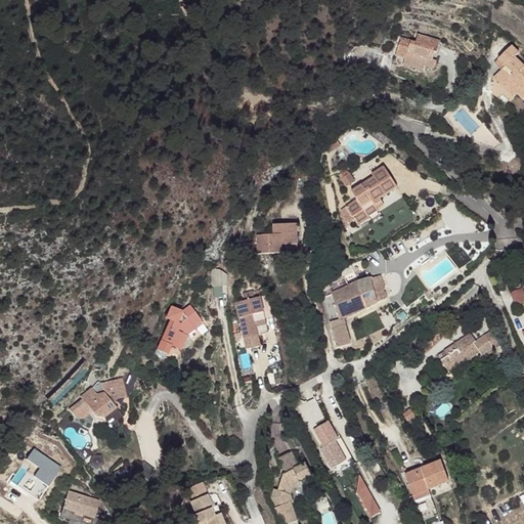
[(416,42),(400,37),(395,55),(406,58),(404,66),(434,71),(438,51),(440,41),(418,34),(416,42)]
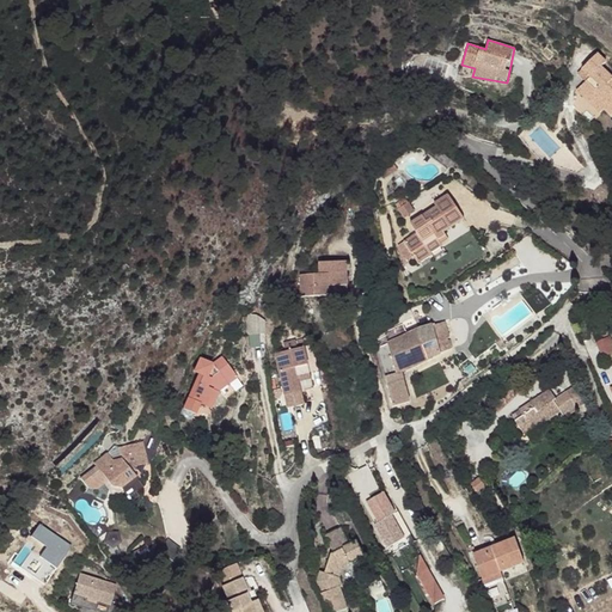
[(600,47),(591,57),(601,67),(604,65),(610,55),(600,47)]
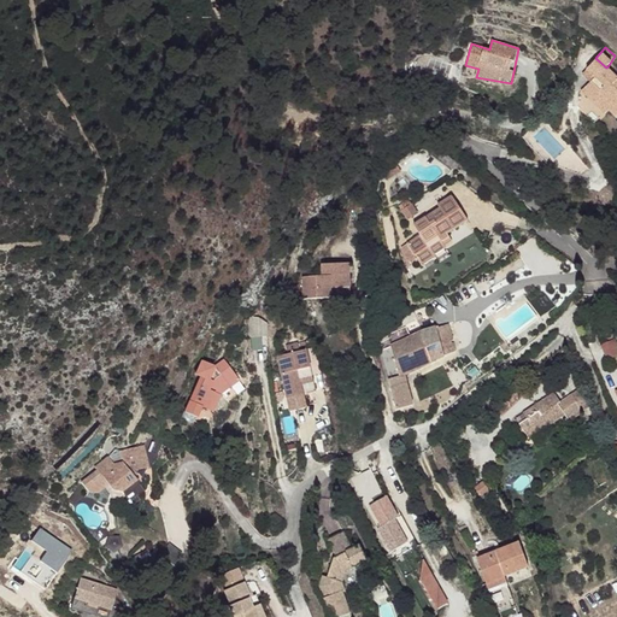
[(595,58),(591,64),(601,74),(606,68),(595,58)]
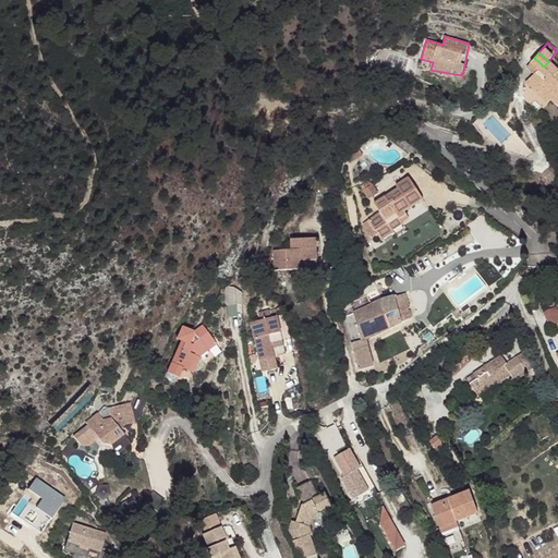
[(544,67),(530,85),(553,104),(557,98),(557,97),(557,64),(550,59),(548,61),(544,67)]
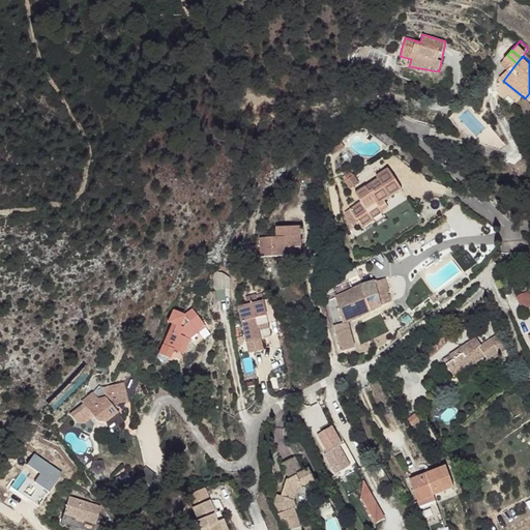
[(343,141),(328,150),(333,156),(347,147),(343,141)]
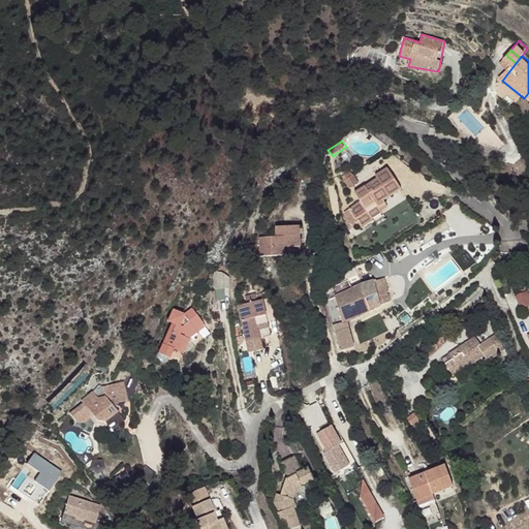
[(354,175),(346,179),(352,189),(361,184),(354,175)]
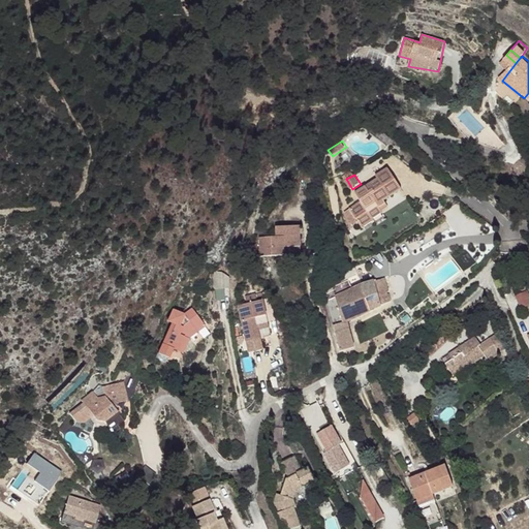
[(367,207),(354,214),(363,229),(366,235),(378,227),(377,225),(389,219),(385,215),(394,211),(392,208),(408,198),(396,175),(384,182),(386,186),(362,198),(367,207)]
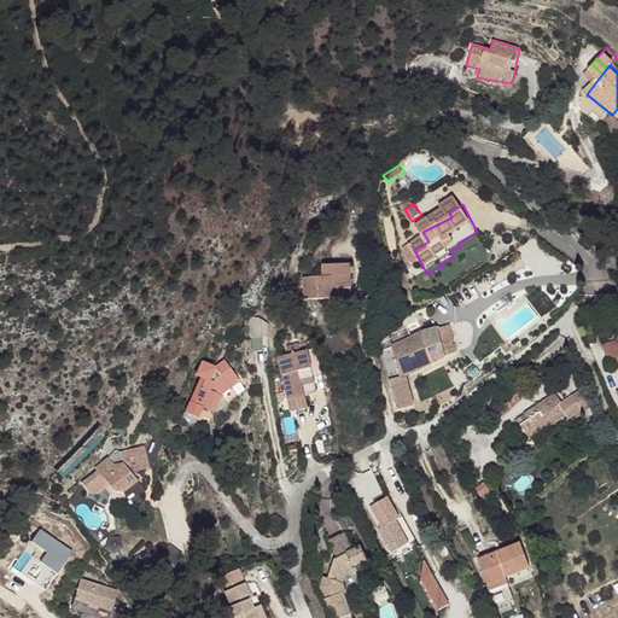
[(460,246),(450,251),(454,256),(464,251),(460,246)]
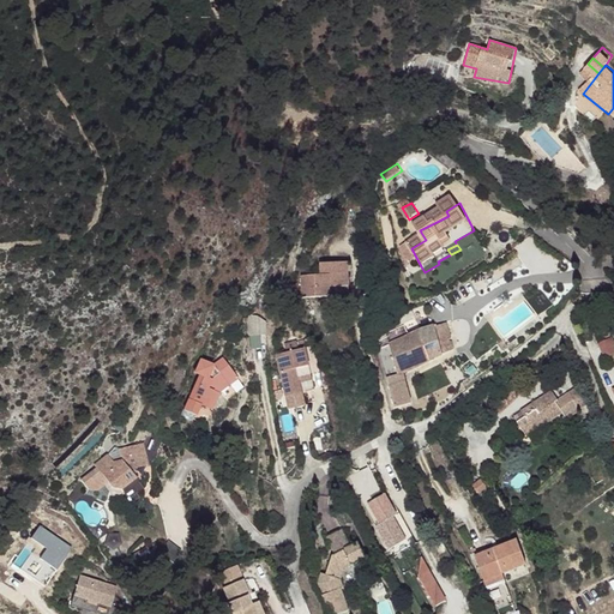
[(411,248),(405,251),(416,269),(421,266),(411,248)]
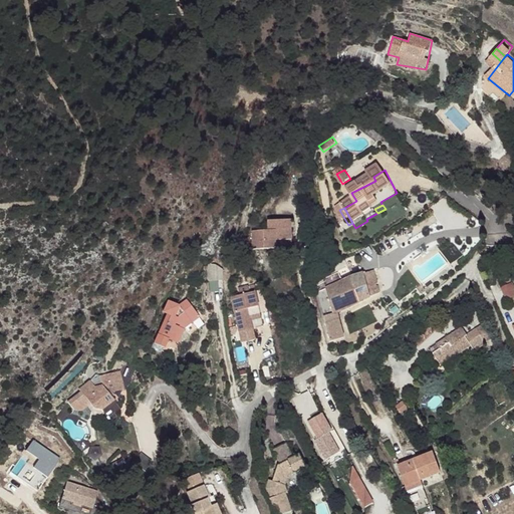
[(248,244),(232,247),(236,265),(258,261),(256,252),(273,249),(269,229),(245,234),(248,244)]
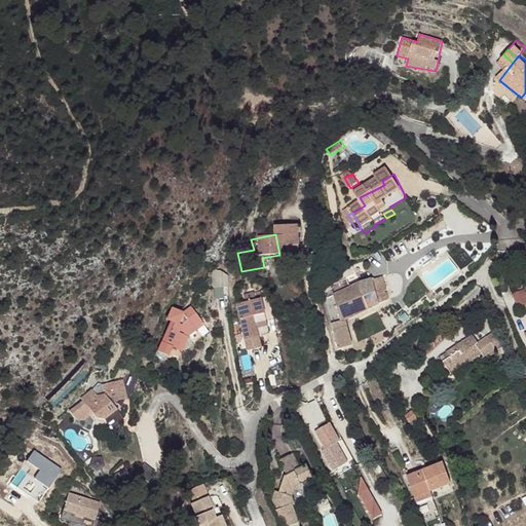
[(279,255),(262,258),(264,267),(265,269),(283,266),(279,255)]
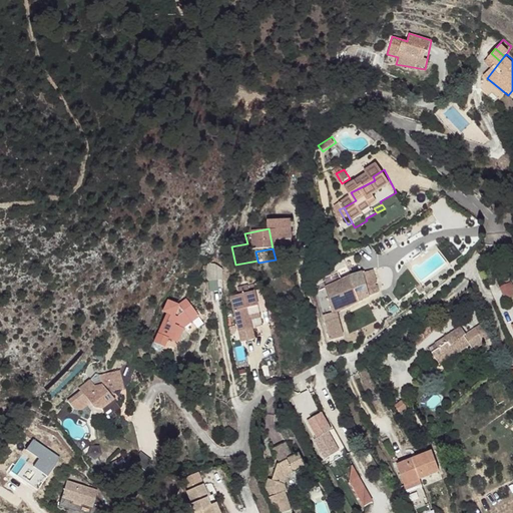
[(220,272),(209,265),(211,284),(221,283),(220,272)]
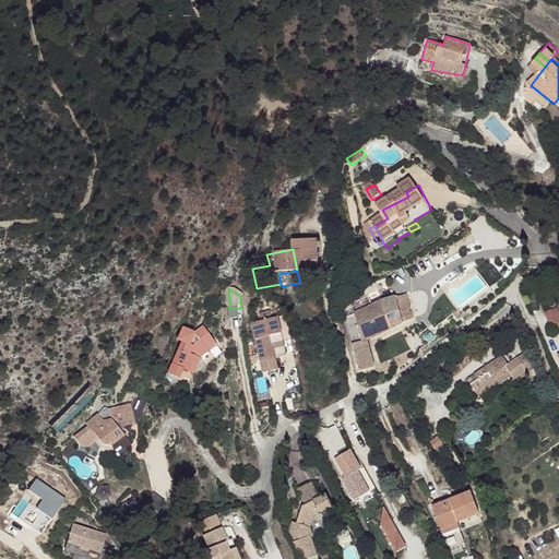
[(367,296),(346,306),(351,317),(369,307),(385,299),(380,289),(367,296)]
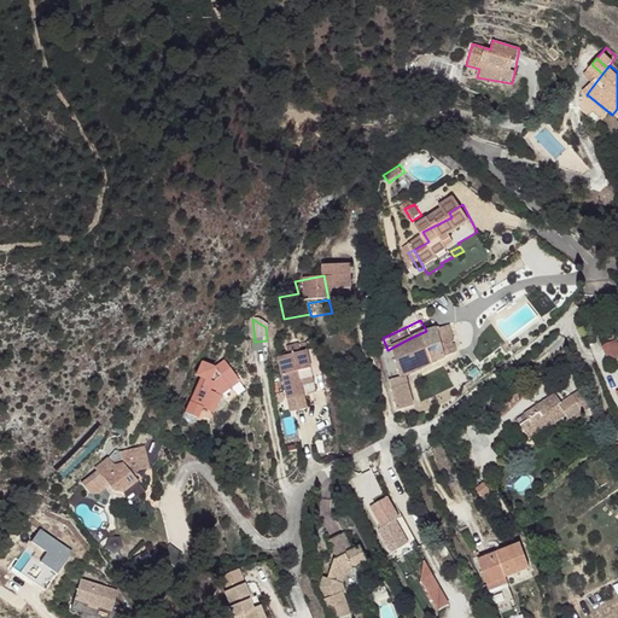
[(426,331),(408,339),(421,366),(426,367),(448,356),(442,345),(453,339),(443,322),(426,331)]
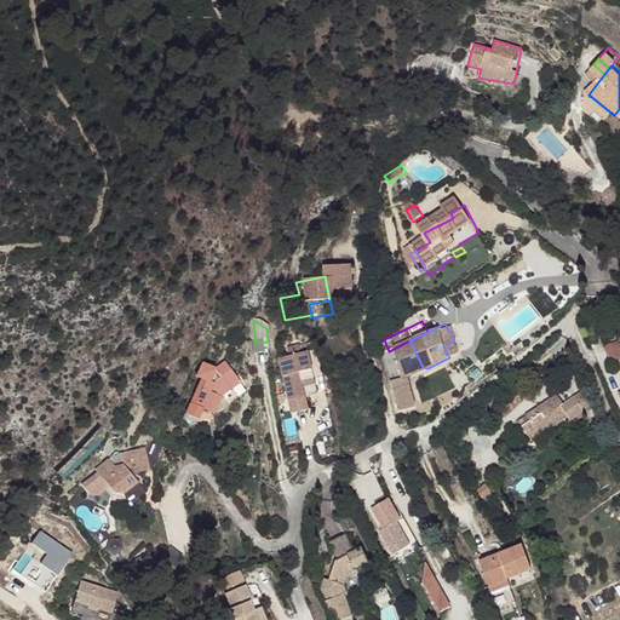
[(409,340),(389,351),(402,379),(428,368),(423,367),(409,340)]
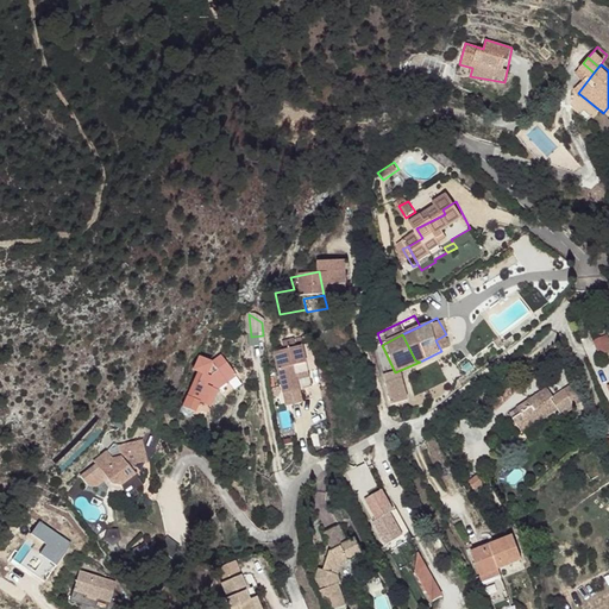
[(382,345),(372,349),(378,372),(378,376),(381,381),(395,372),(382,345)]
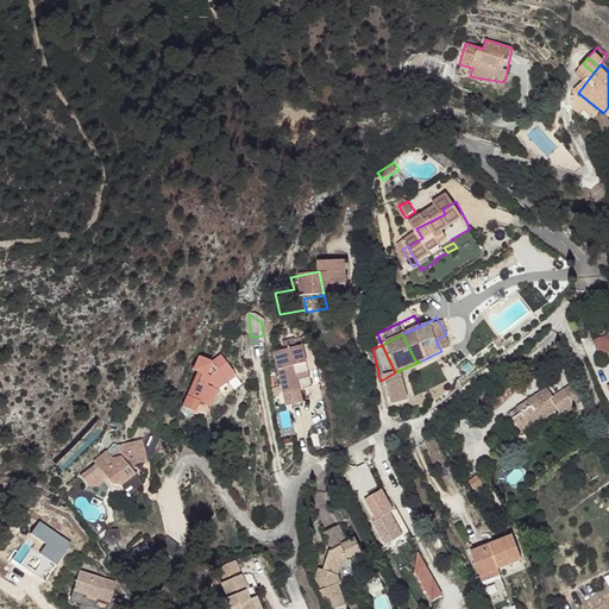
[(303,350),(275,356),(284,396),(313,390),(303,350)]
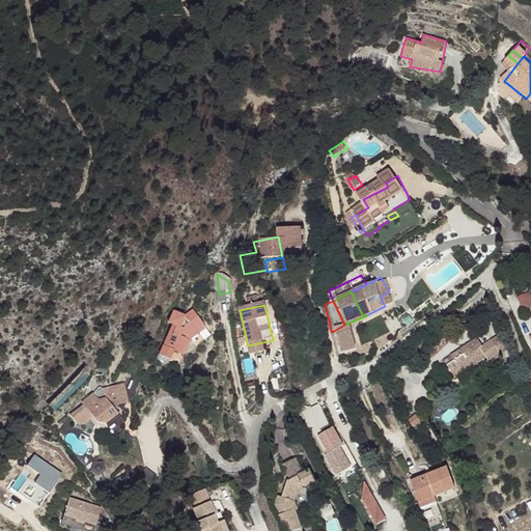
[(170,323),(154,352),(162,357),(168,350),(172,352),(182,338),(191,334),(187,327),(179,315),(171,310),(166,320),(170,323)]
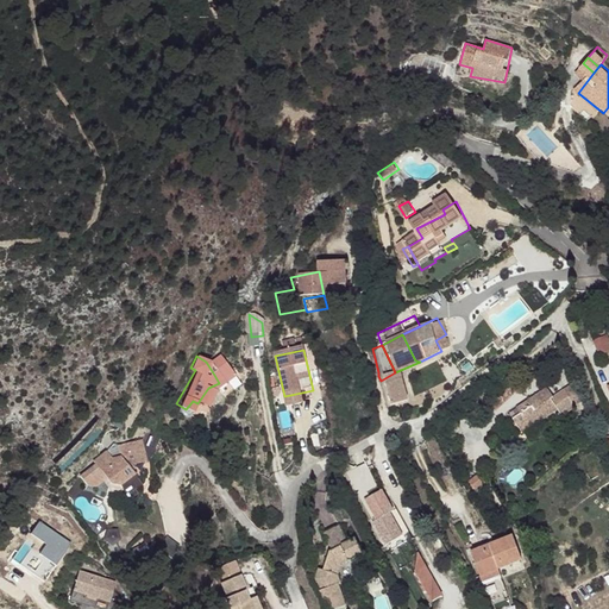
[(219,356),(206,362),(214,375),(226,370),(219,356)]
